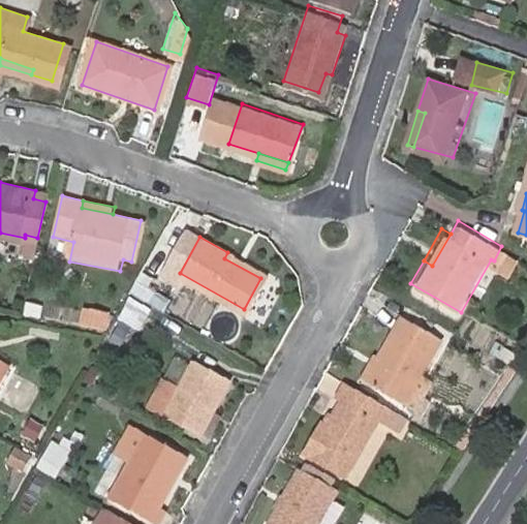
[(517,254),(501,246),(494,260),(498,264),(497,267),(507,272),(517,254)]
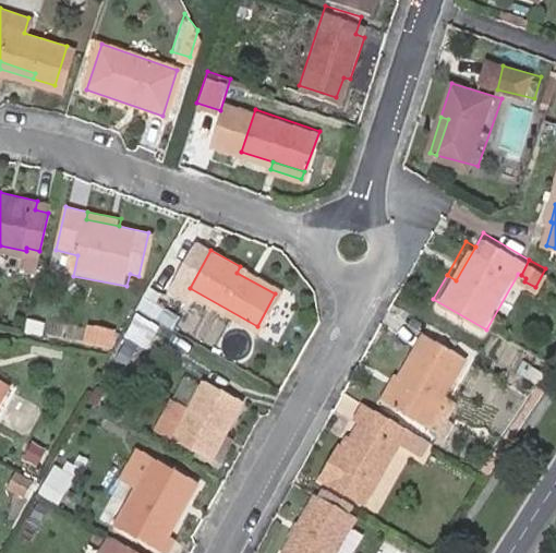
[(237,273),(275,293),(278,288),(240,266),(237,273)]
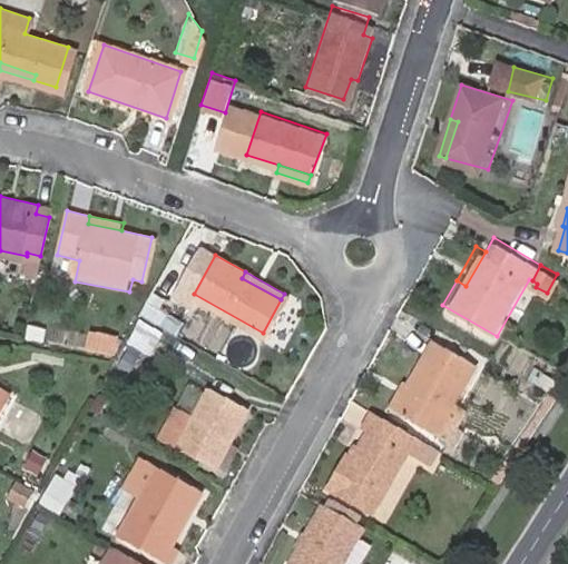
[(139,316),(130,339),(153,348),(163,325),(139,316)]
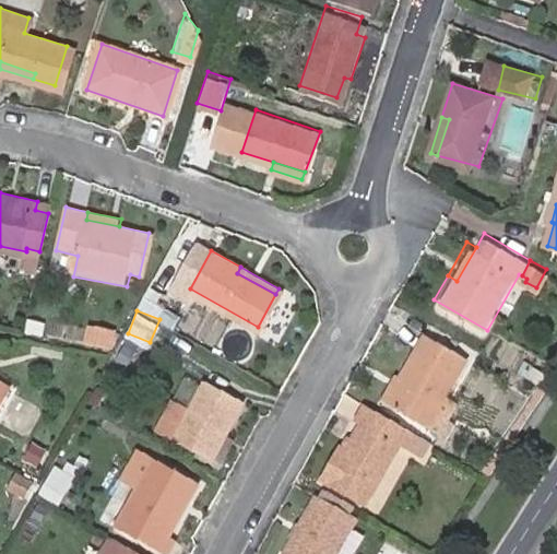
[(113,338),(116,319),(87,315),(84,333),(113,338)]
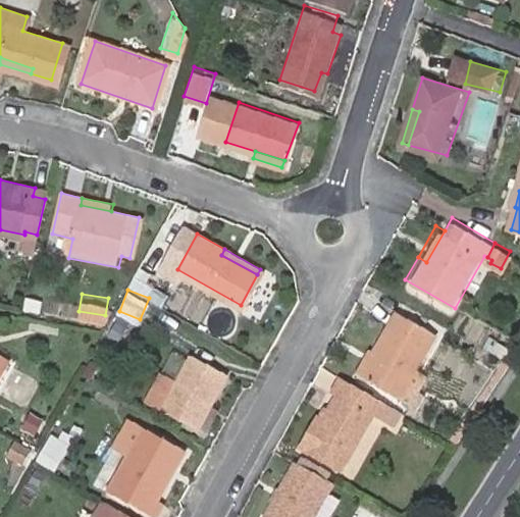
[(397,307),(376,345),(363,369),(402,391),(408,395),(412,389),(420,373),(414,369),(436,330),(397,307)]
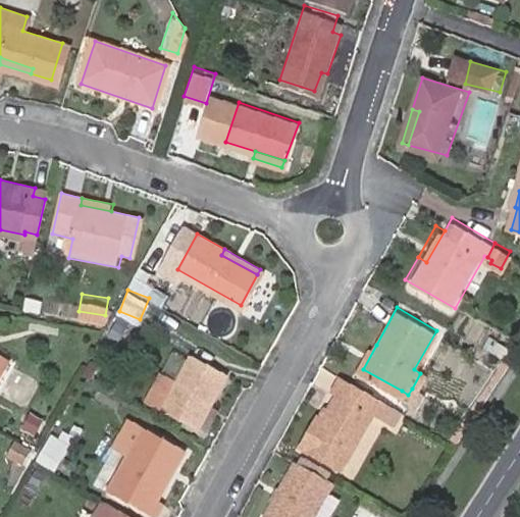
[(363,369),(376,345),(368,341),(355,364),(363,369)]
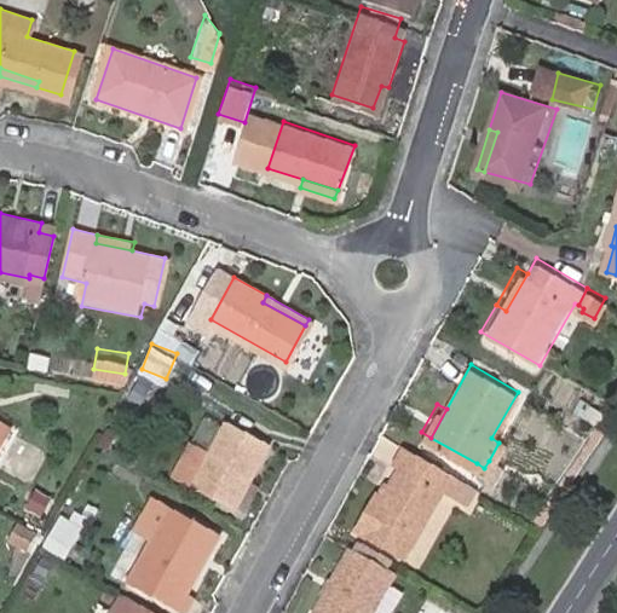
[(232,504),(246,476),(264,441),(224,420),(205,456),(191,484),(232,504)]
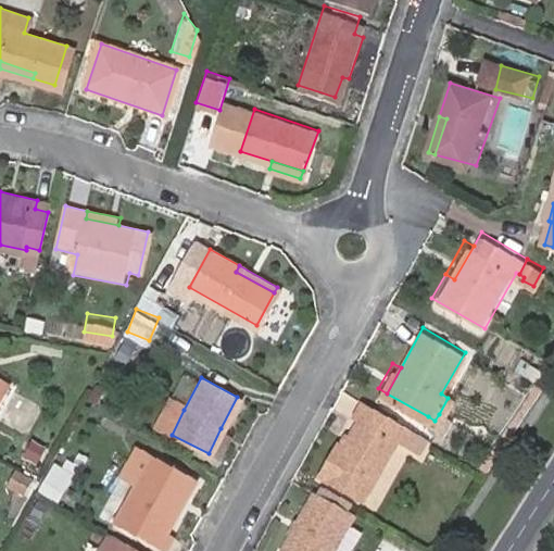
[(419,428),(366,398),(356,417),(360,420),(344,448),(338,445),(320,474),(367,500),(399,445),(407,450),(419,428)]
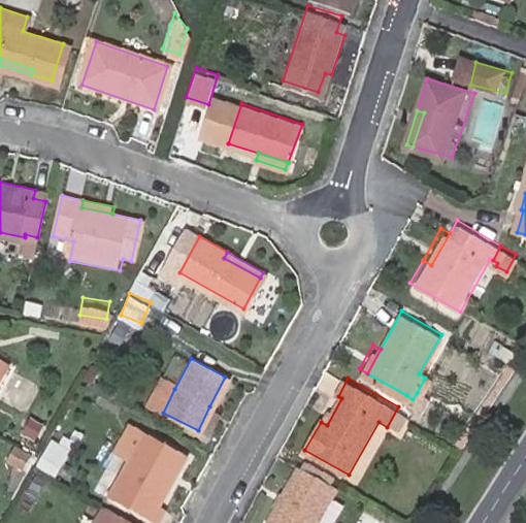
[(149,404),(163,413),(174,389),(161,382),(149,404)]
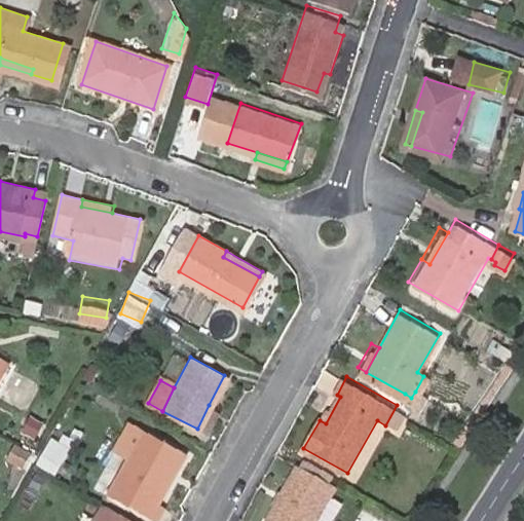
[(424,396),(415,392),(411,398),(420,403),(424,396)]
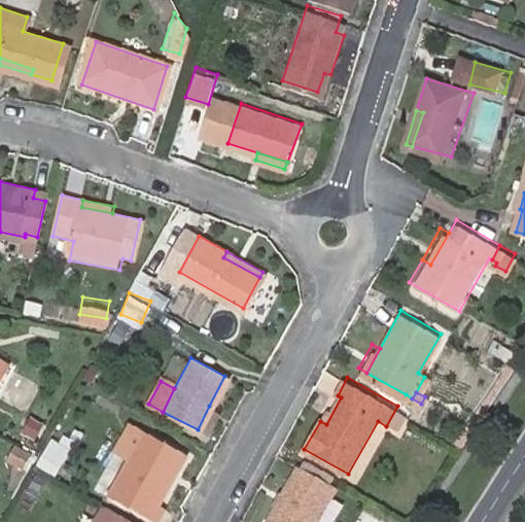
[(220,412),(209,406),(198,429),(209,435),(220,412)]
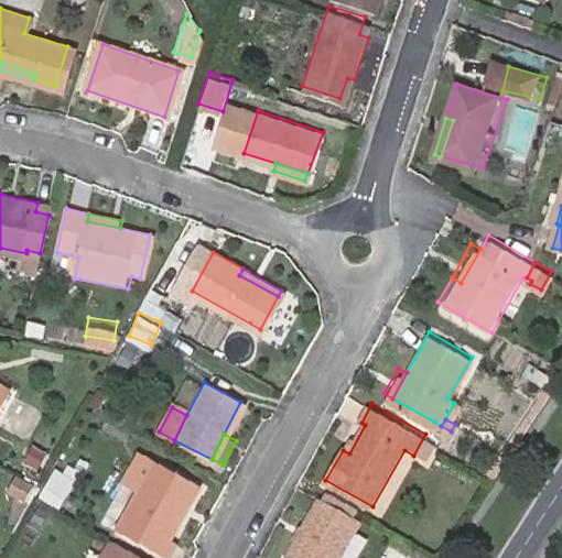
[(164,537),(193,483),(147,458),(109,527),(161,557),(171,540),(164,537)]
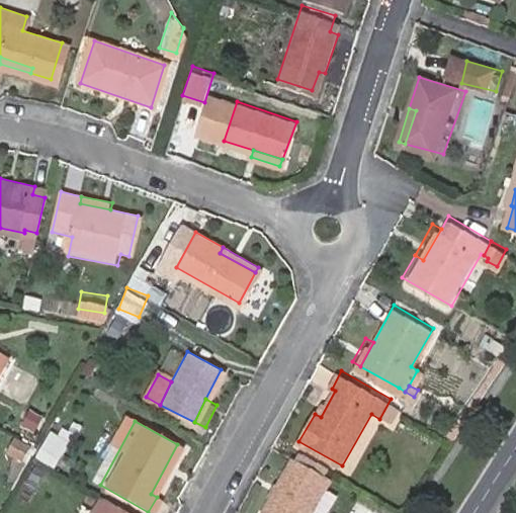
[(8,434),(0,449),(17,458),(25,443),(8,434)]
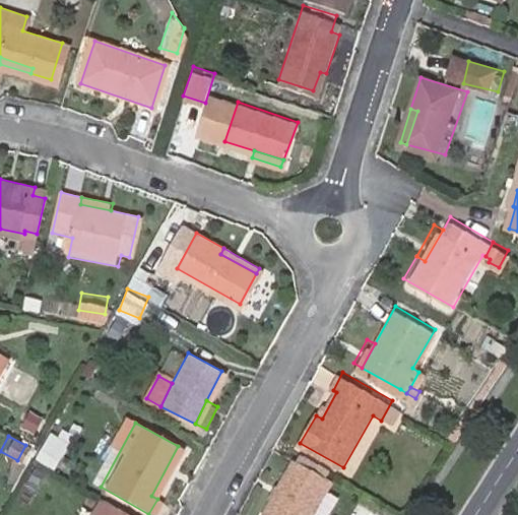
[(60,448),(47,440),(36,455),(52,464),(60,448)]
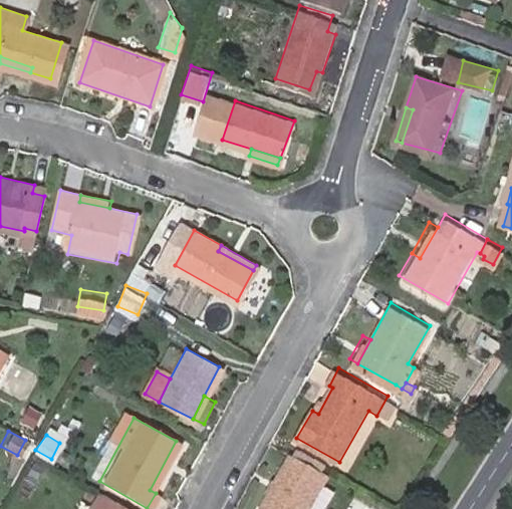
[(329,475),(290,453),(258,508),(310,508),(324,485),(329,475)]
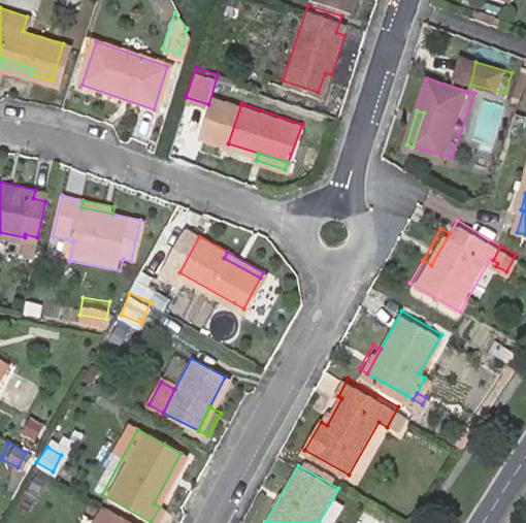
[(333,498),(319,522),(335,522),(346,505),(333,498)]
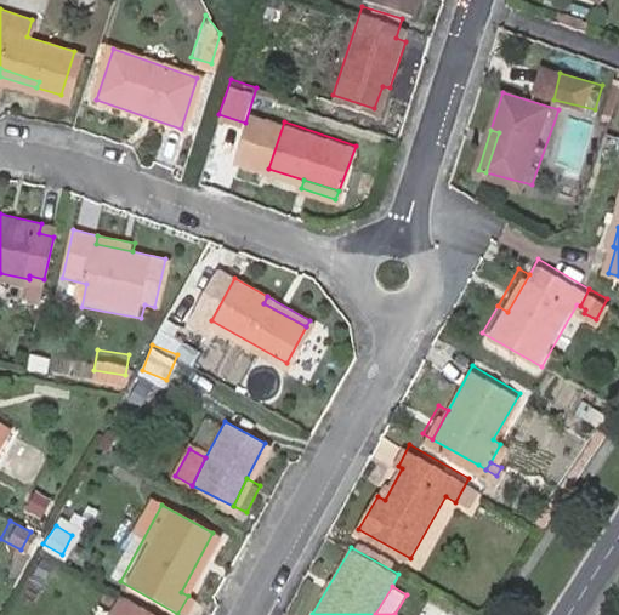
[(160,614),(117,592),(106,611),(111,614),(109,614),(160,614)]
